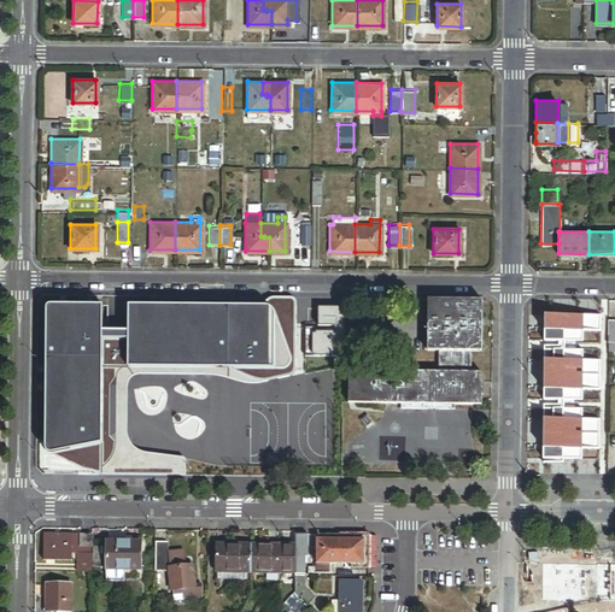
[(484,298),(427,296),(426,348),(437,348),(472,348),(482,348),(484,298)]
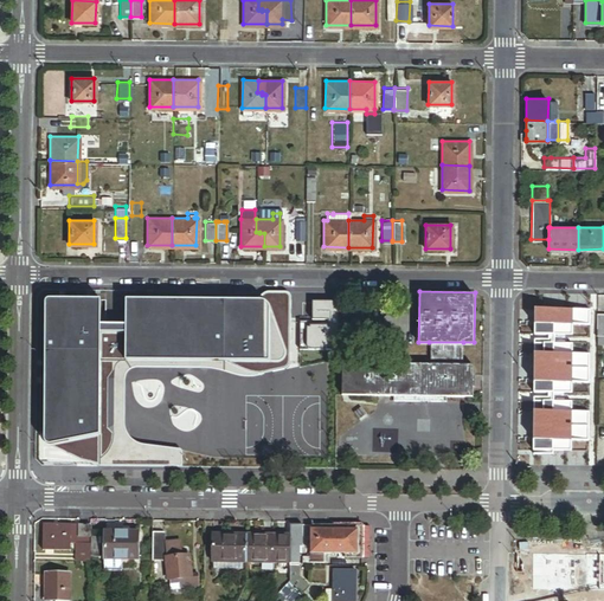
[(100,296),(49,297),(45,441),(50,440),(97,431),(100,359),(115,359),(128,359),(130,359),(271,366),(274,303),(129,299),(129,336),(100,336),(100,296)]
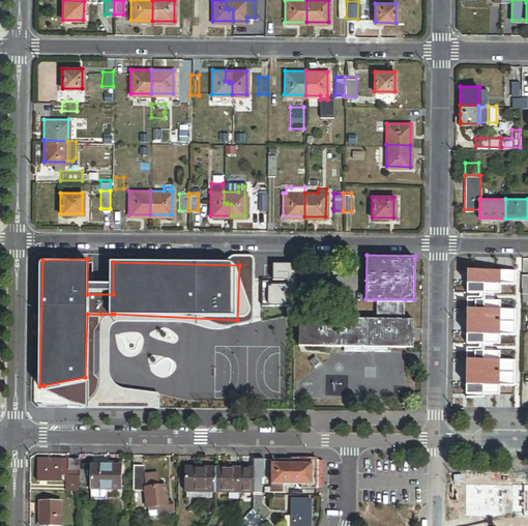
[(515,268),(466,267),(466,290),(486,290),(486,292),(493,292),(493,281),(515,282),(515,268)]
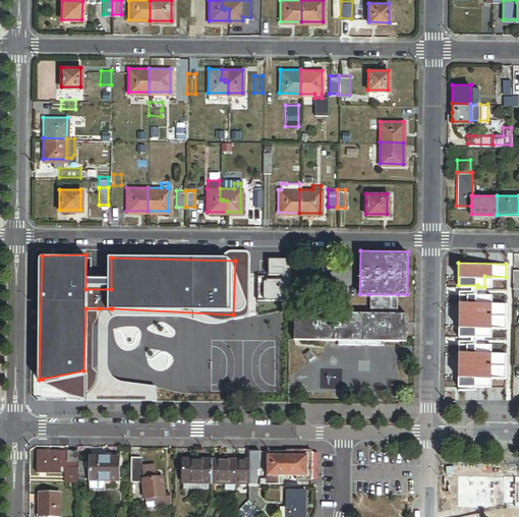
[(477,292),(458,292),(458,335),(483,335),(483,326),(505,326),(506,301),(484,301),(484,291),(477,290),(477,292)]
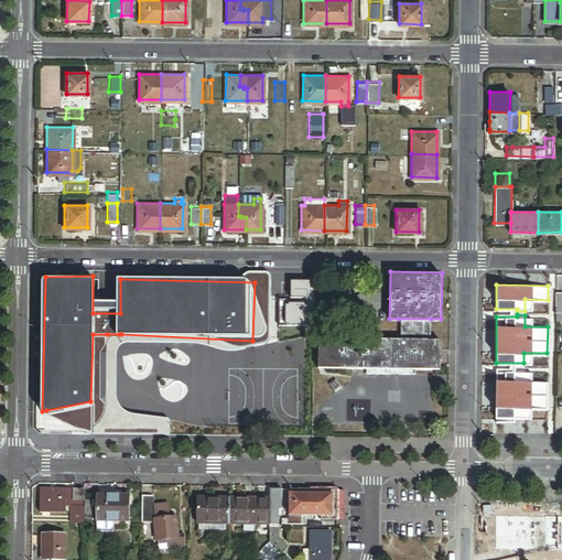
[(430,338),(431,319),(399,319),(399,337),(430,338)]
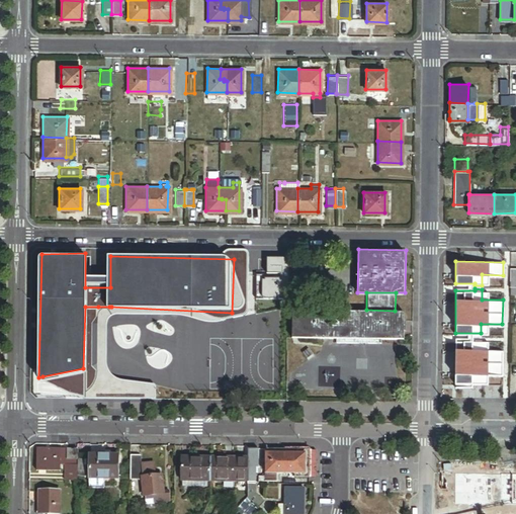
[(105,318),(108,311),(102,303),(98,307),(95,312),(95,367),(91,378),(83,386),(83,393),(154,394),(154,379),(115,374),(109,369),(105,363),(105,318)]
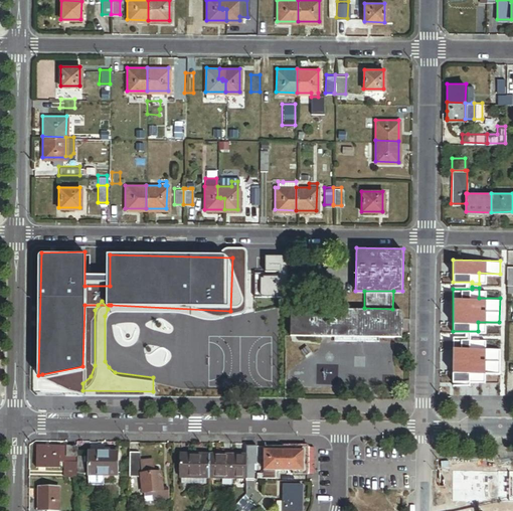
[(401,309),(392,309),(364,308),(290,307),(290,334),(333,334),(379,335),(401,335),(401,309)]
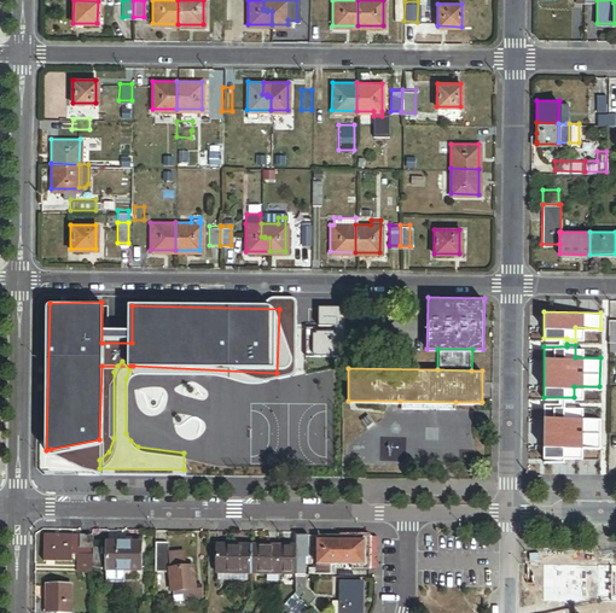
[(567,406),(544,406),(542,457),(574,457),(574,443),(599,443),(599,416),(574,415),(574,403),(567,403),(567,406)]
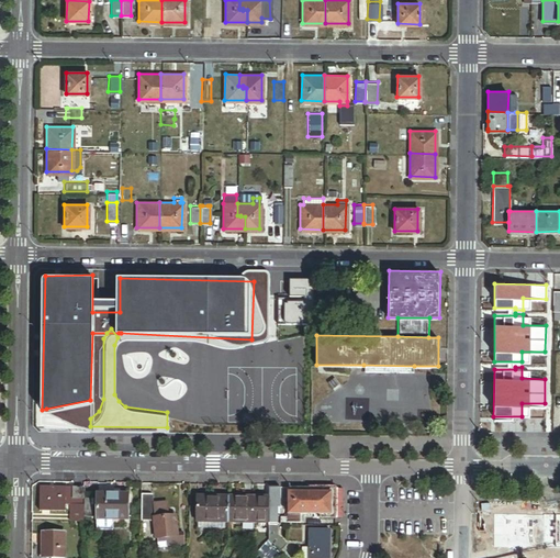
[(267,483),(267,493),(267,502),(276,502),(278,502),(278,483),(267,483)]
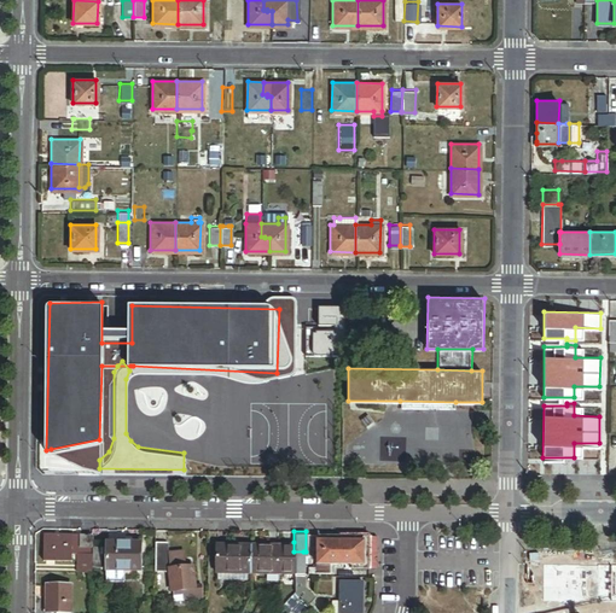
[(368,532),(317,531),(315,560),(330,560),(350,560),(350,566),(367,566),(368,532)]
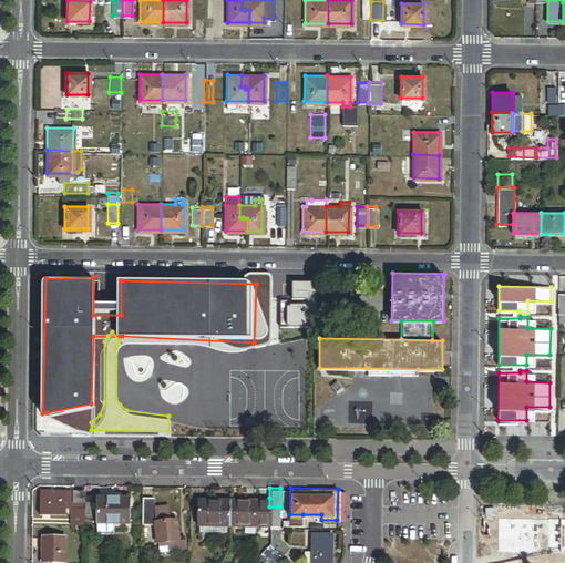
[(64,505),(64,489),(39,489),(39,512),(64,512),(64,505)]
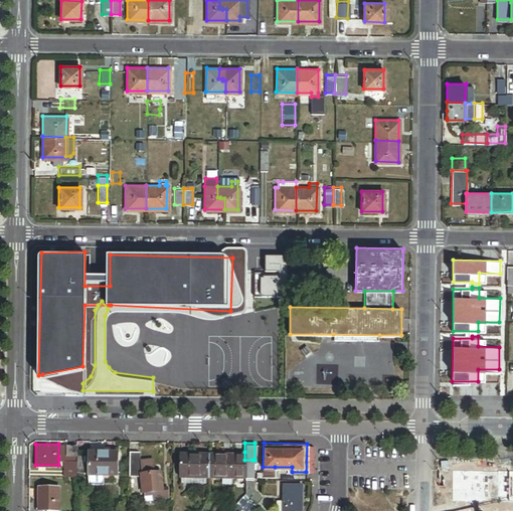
[(65,454),(66,444),(58,444),(58,459),(63,459),(75,459),(75,454),(65,454)]
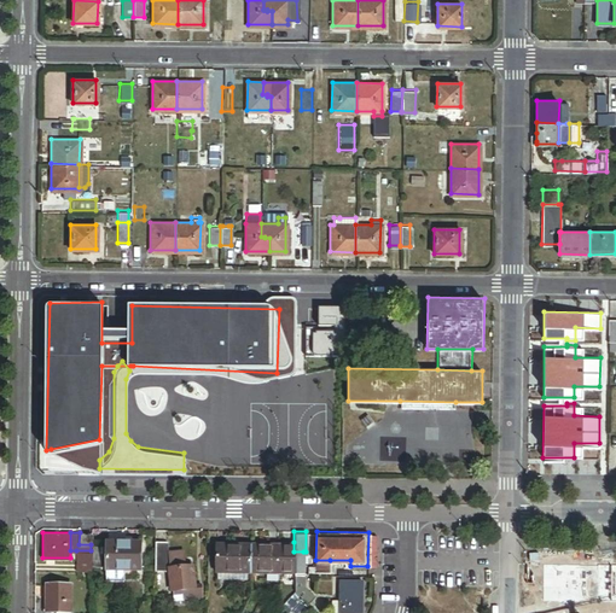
[(91,544),(91,532),(80,532),(79,544),(91,544)]
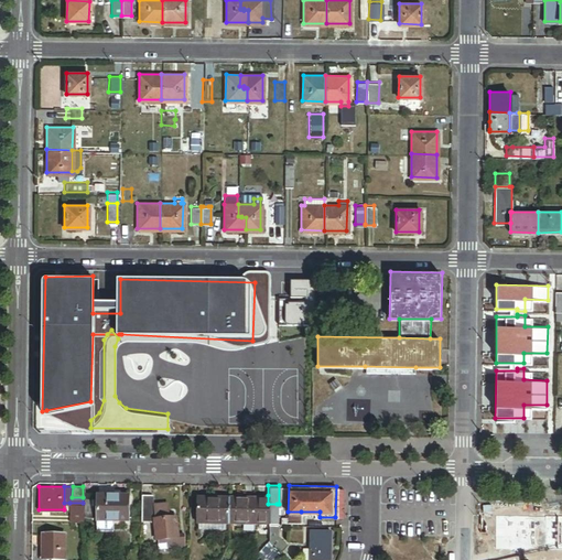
[(96,492),(96,518),(111,518),(127,518),(127,492),(118,492),(111,492),(96,492)]
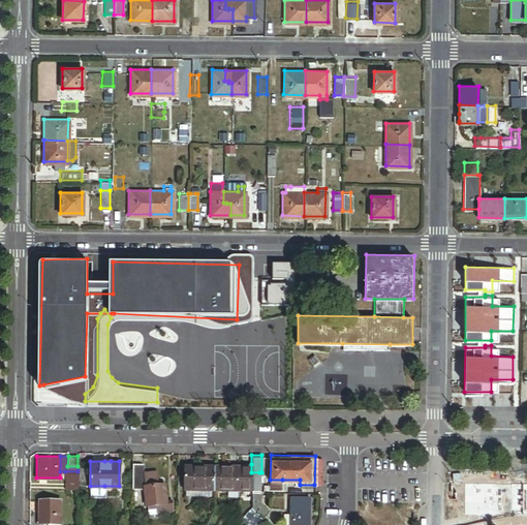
[(144,461),(131,461),(131,486),(143,486),(144,461)]
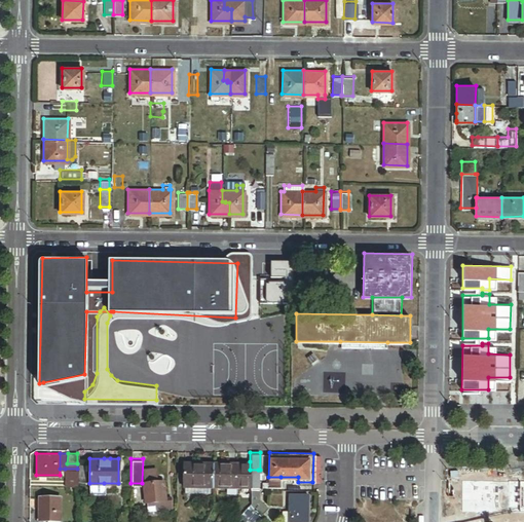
[(213,485),(213,460),(193,460),(193,462),(184,462),(184,485),(210,485),(213,485)]
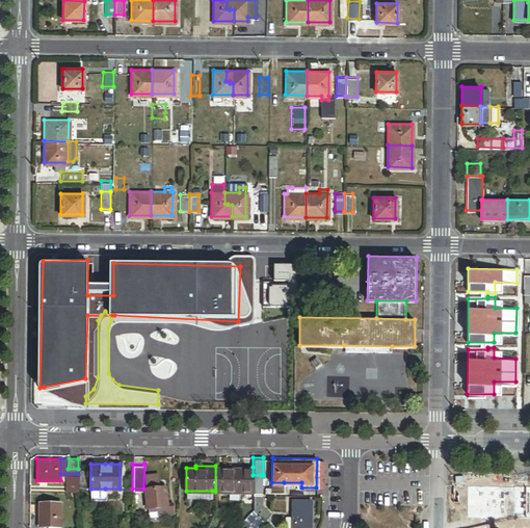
[(226,466),(215,466),(215,491),(239,491),(239,469),(226,469),(226,466)]
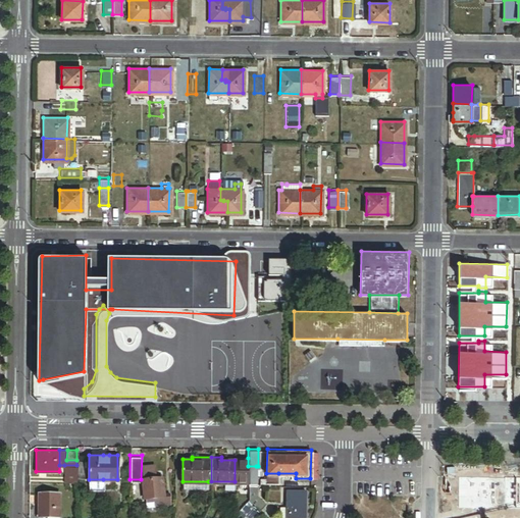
[(248,458),(235,457),(235,460),(235,481),(248,481),(248,466),(248,458)]
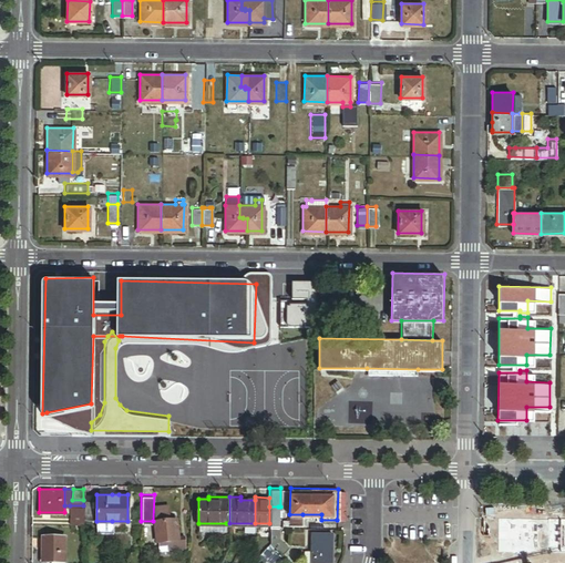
[(93,500),(84,500),(83,518),(92,518),(93,500)]
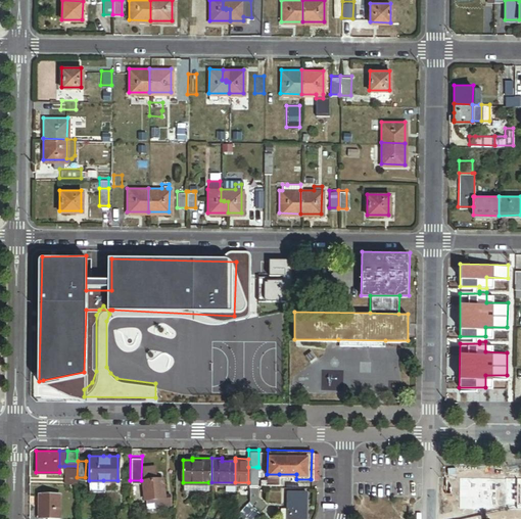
[(64,466),(64,482),(77,482),(77,466),(64,466)]
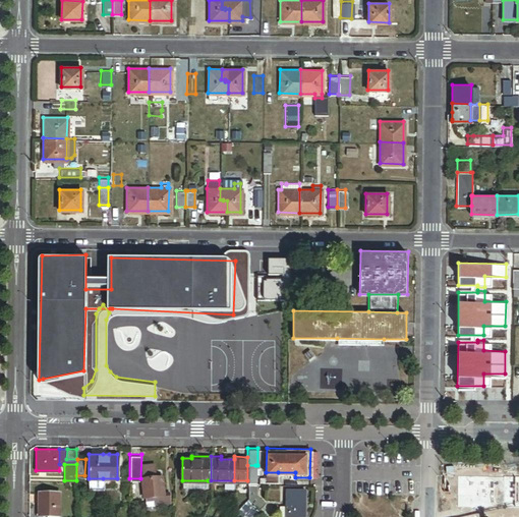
[(278,472),(266,472),(266,481),(278,481),(278,472)]
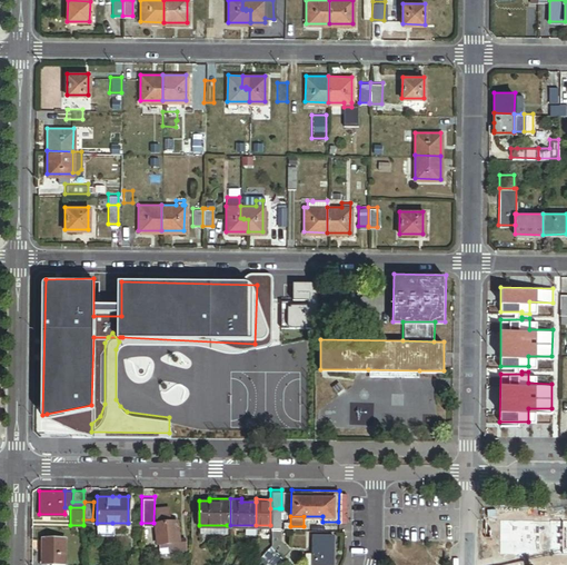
[(168,541),(178,539),(176,518),(155,521),(157,542),(158,542),(168,541)]
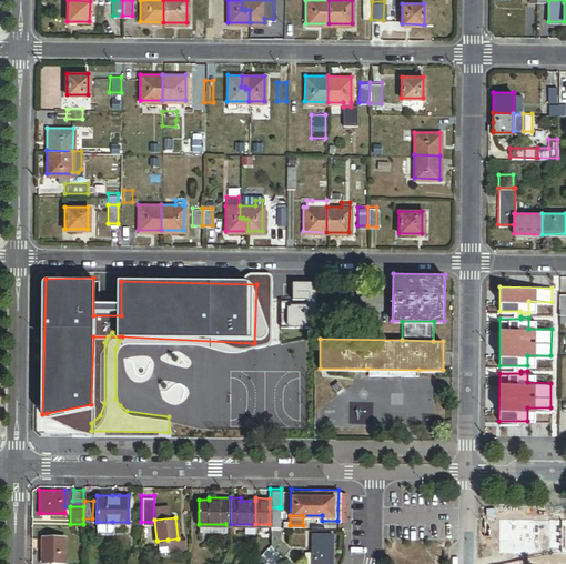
[(112,522),(97,522),(97,532),(112,532),(112,522)]
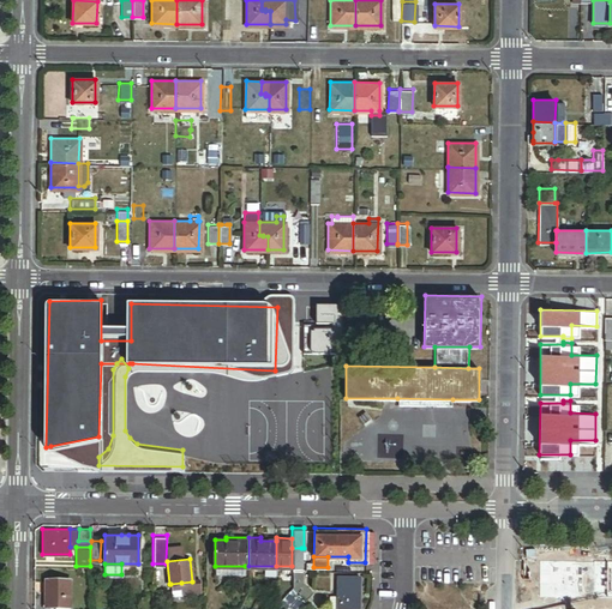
[(301,574),(292,573),(292,585),(298,591),(305,598),(312,590),(301,580),(301,574)]
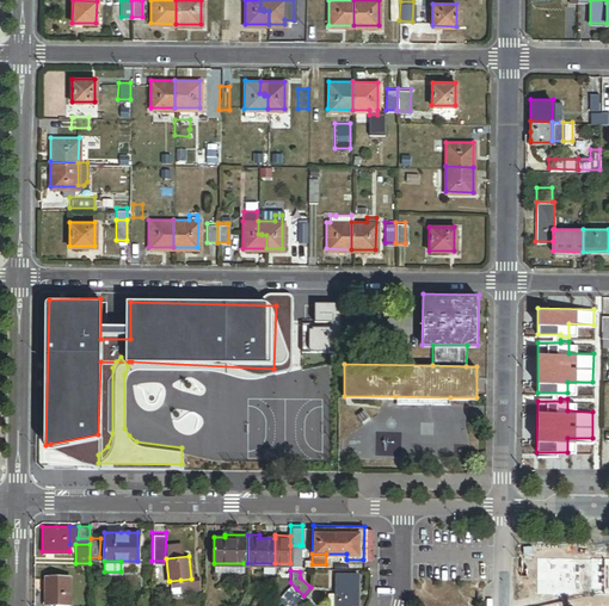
[(44,601),(54,601),(68,601),(68,575),(44,575),(44,601)]
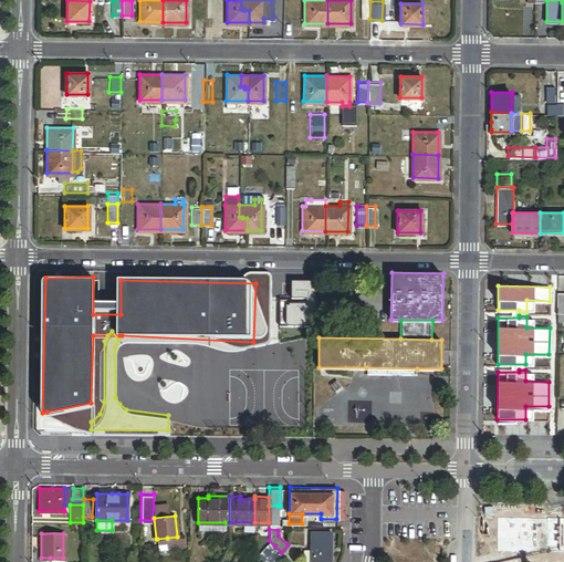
[(307,533),(307,553),(306,561),(327,561),(327,533),(307,533)]
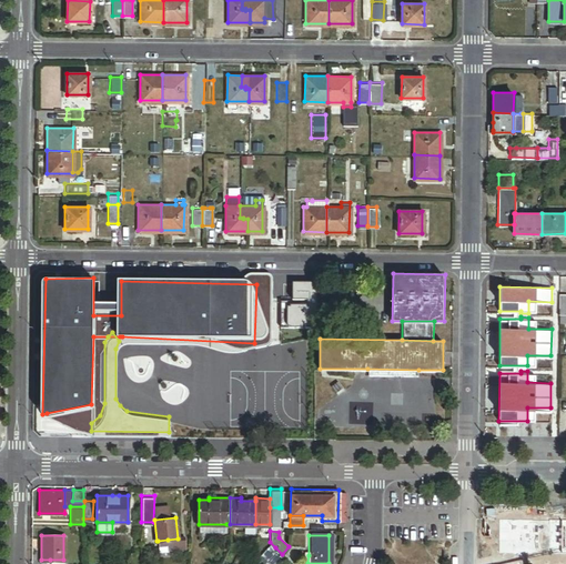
[(179,549),(178,539),(168,540),(169,550),(179,549)]
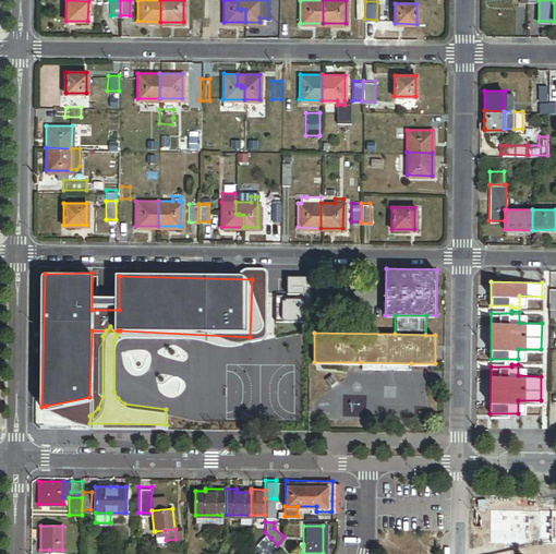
[(165,530),(155,531),(156,541),(166,540),(165,530)]
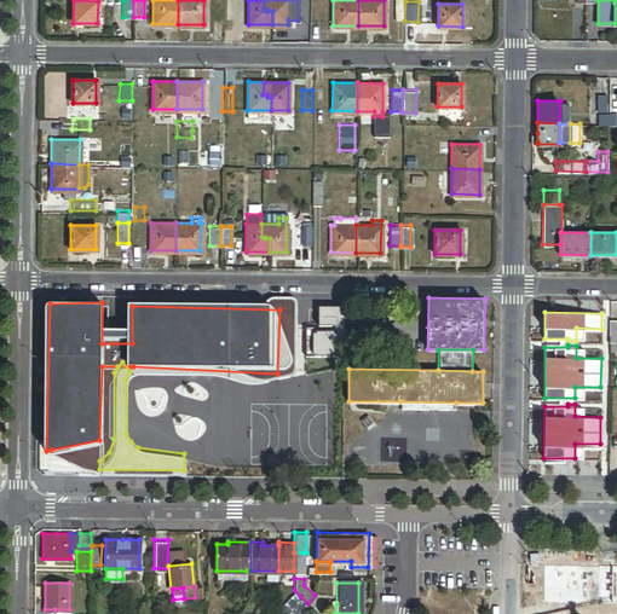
[(294,590),(282,603),(288,609),(300,596),(294,590)]
